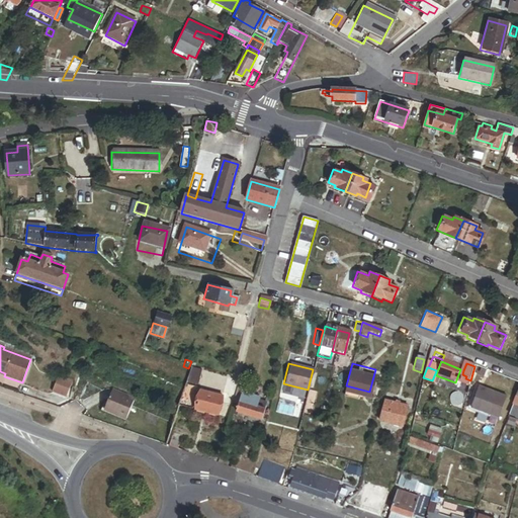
[(195,386),(199,372),(189,369),(185,383),(195,386)]
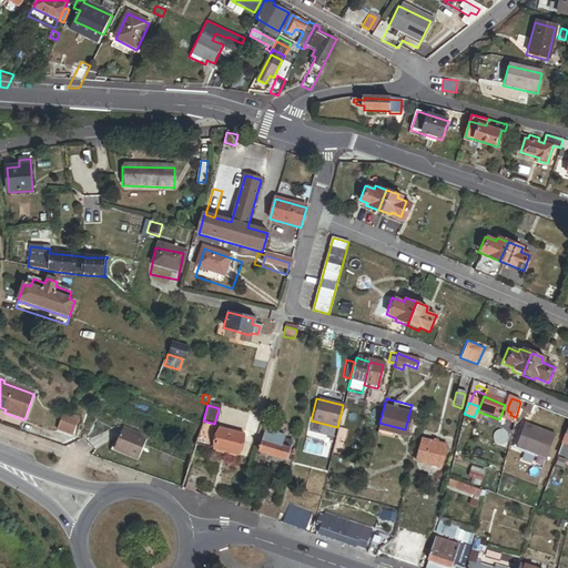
[(510,415),(511,413),(507,411),(508,406),(505,405),(499,419),(514,425),(516,417),(510,415)]
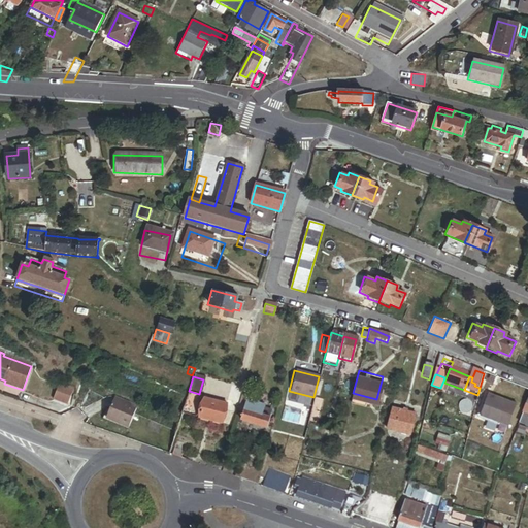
[(67,404),(73,388),(60,383),(54,399),(67,404)]
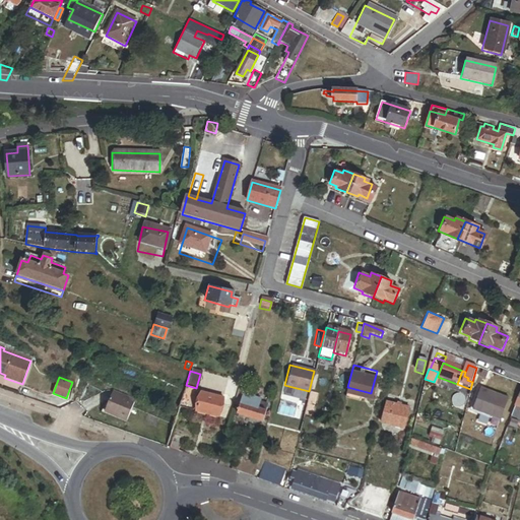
[(519,385),(511,407),(519,409),(519,385)]
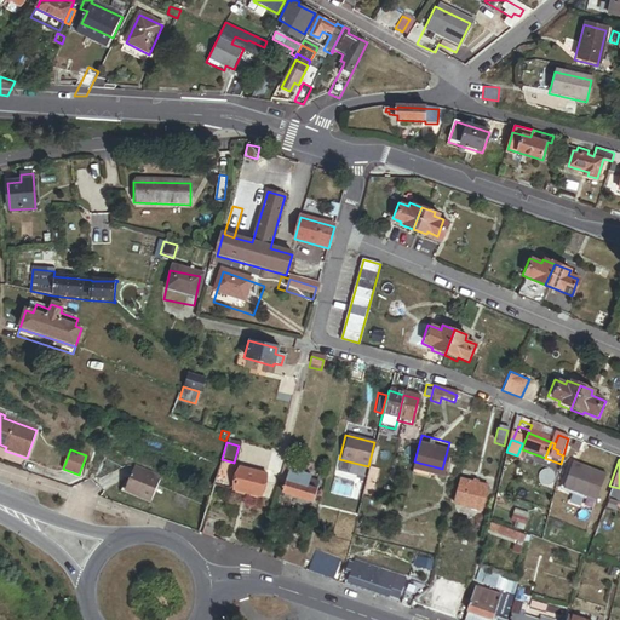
[(304,488),(308,476),(291,471),(292,466),(282,464),(276,482),(283,484),(281,493),(311,503),(315,491),(304,488)]
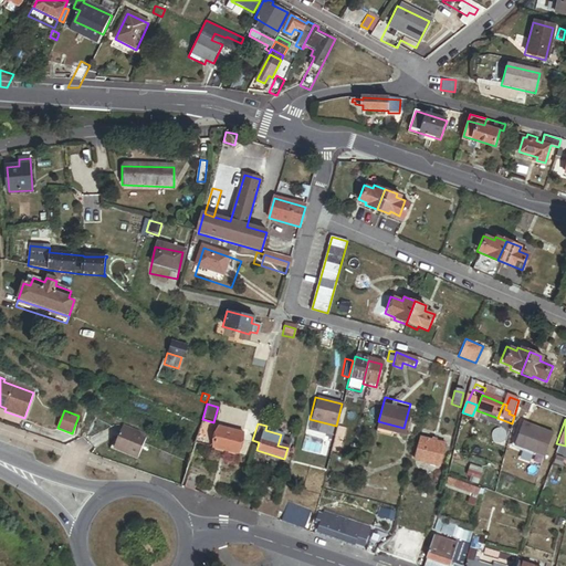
[(545,459),(554,435),(524,423),(514,448),(545,459)]
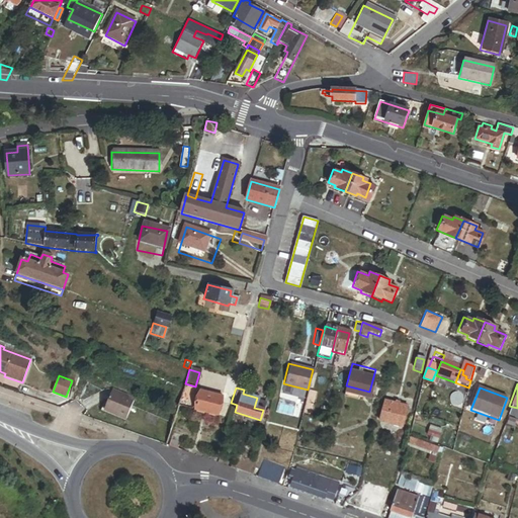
[(125,419),(134,399),(111,390),(103,410),(125,419)]
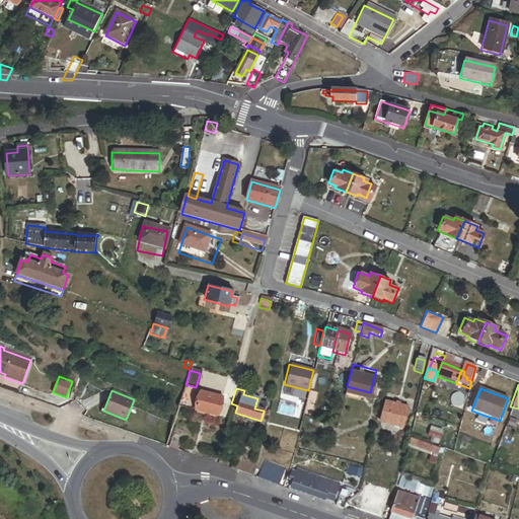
[(194,395),(183,391),(184,391),(183,390),(177,406),(187,410),(188,404),(191,405),(194,395)]
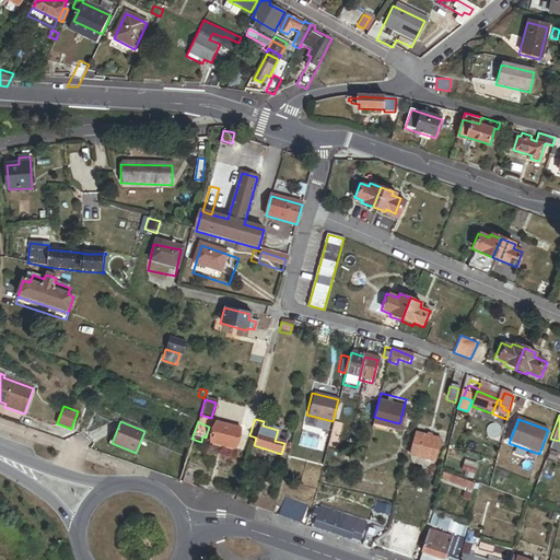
[(229,452),(235,434),(210,427),(205,444),(229,452)]
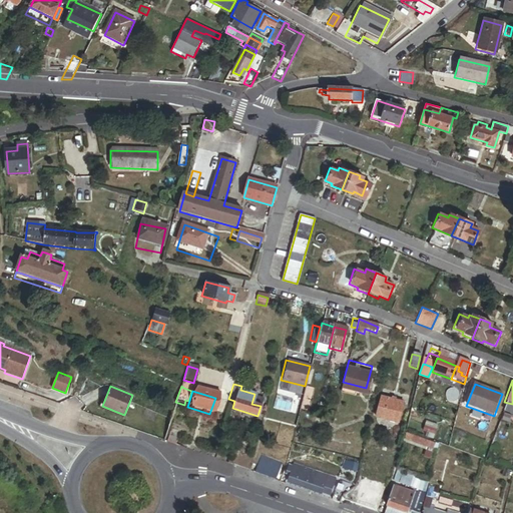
[(397,425),(402,410),(378,402),(374,418),(397,425)]
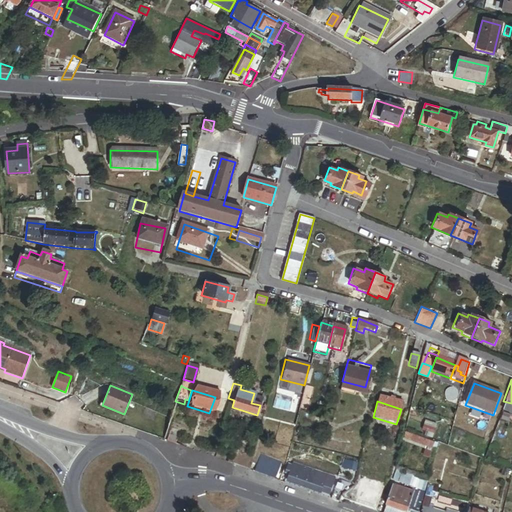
[(173,444),(178,430),(169,427),(164,441),(173,444)]
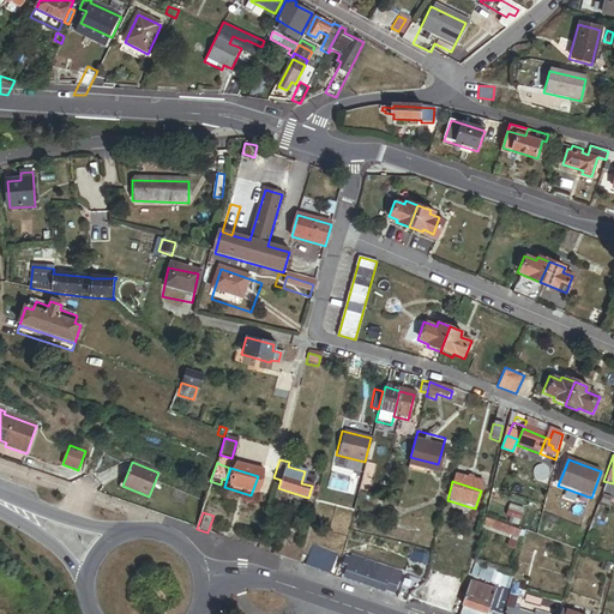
[(536,524),(507,512),(505,518),(513,522),(512,525),(534,533),(536,524)]
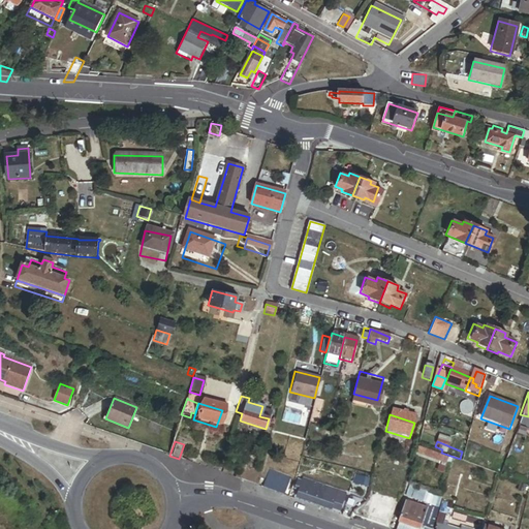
[(445,476),(449,459),(416,446),(414,456),(438,465),(435,472),(445,476)]
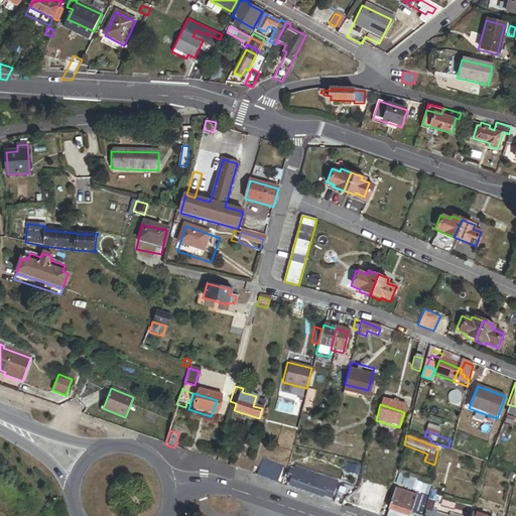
[(224,465),(228,449),(219,446),(215,462),(224,465)]
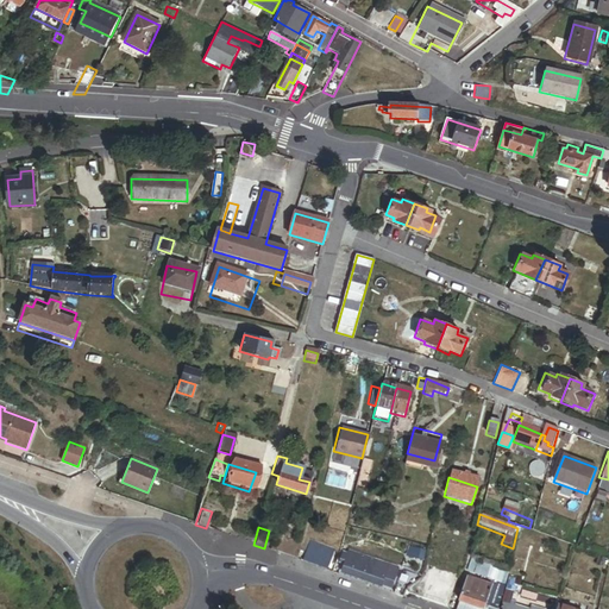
[(324,567),(331,548),(307,541),(300,560),(324,567)]
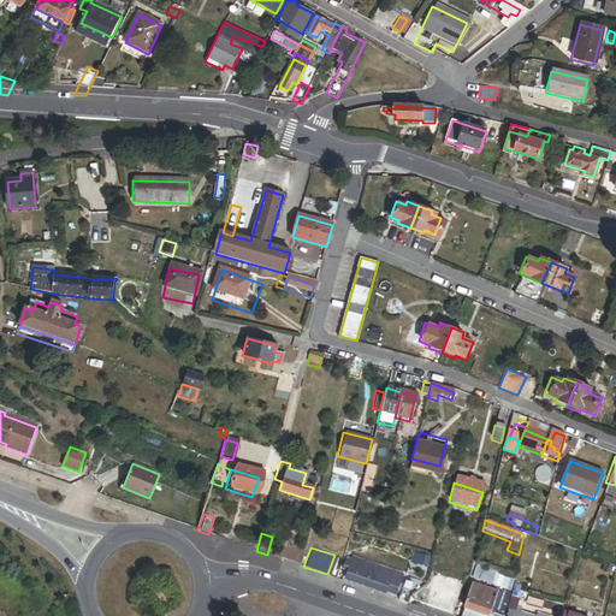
[(403,594),(410,574),(357,556),(356,558),(351,557),(348,566),(353,568),(350,578),(394,592),(394,591),(403,594)]
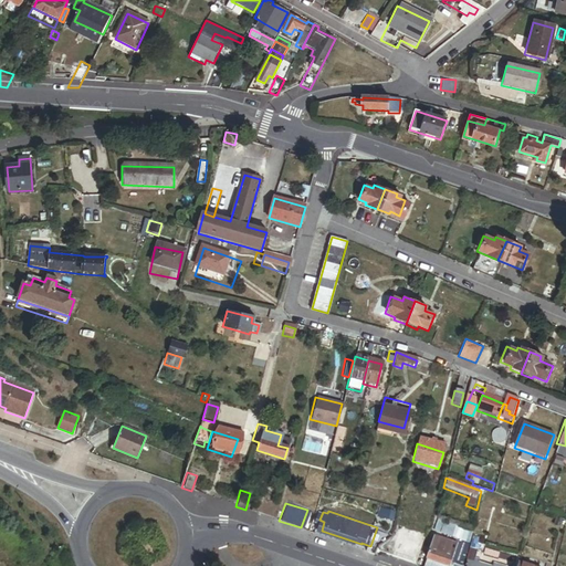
[(459,565),(471,530),(438,519),(433,532),(446,536),(460,541),(459,545),(457,551),(431,543),(422,565),(459,565)]
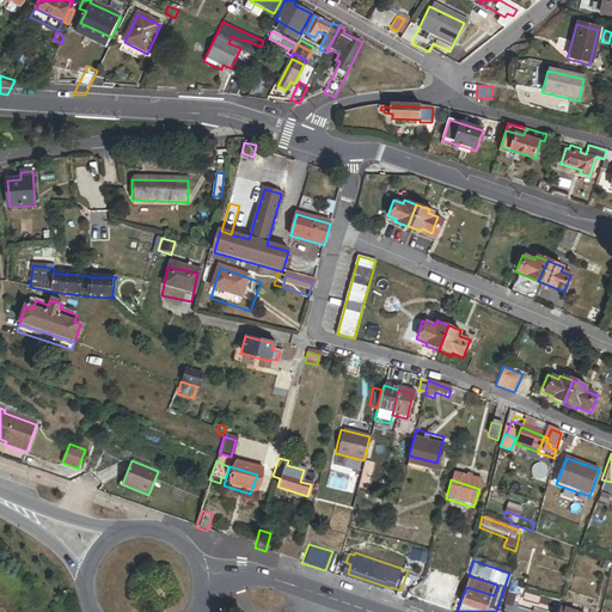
[(497,585),(482,580),(481,585),(496,589),(497,585)]
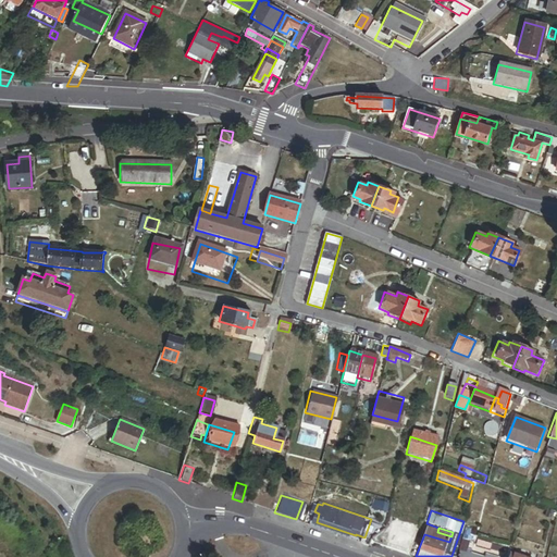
[(452,536),(437,532),(425,529),(424,534),(449,542),(452,536)]
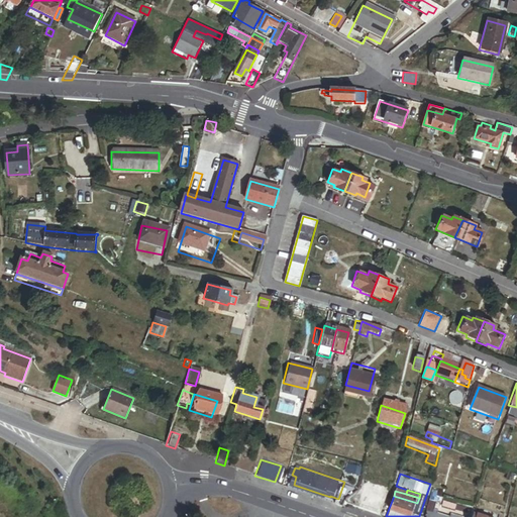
[(439,516),(435,516),(433,515),(434,511),(437,501),(434,500),(428,499),(425,513),(427,514),(426,516),(439,516)]
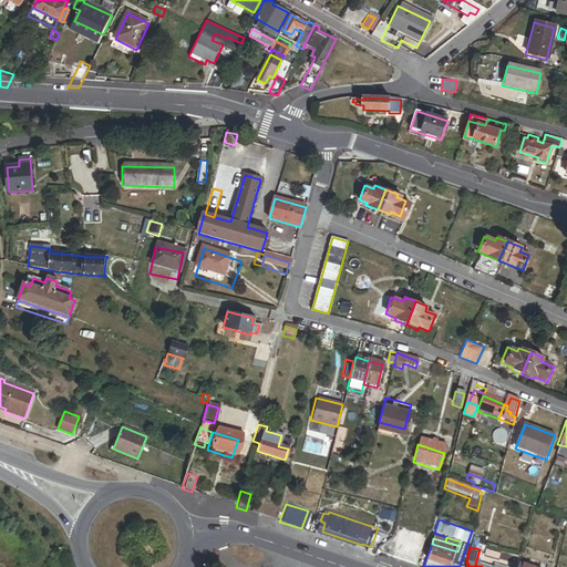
[(492,560),(494,553),(484,550),(482,558),(492,560)]
